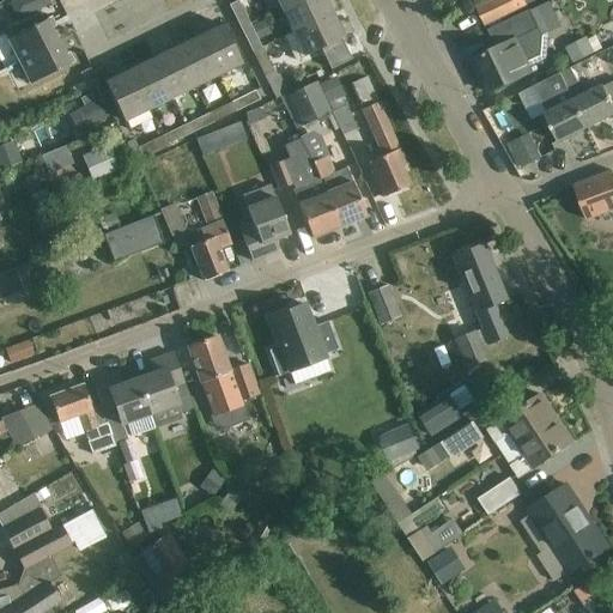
[(277,0),(281,10),(302,0),(277,0)]
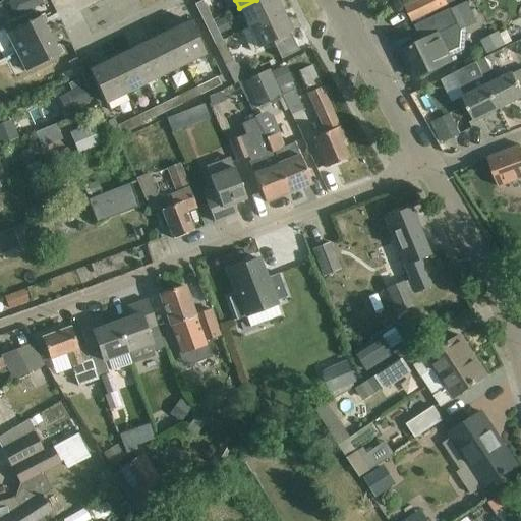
[(283,11),(277,0),(256,0),(239,8),(249,27),(283,11)]
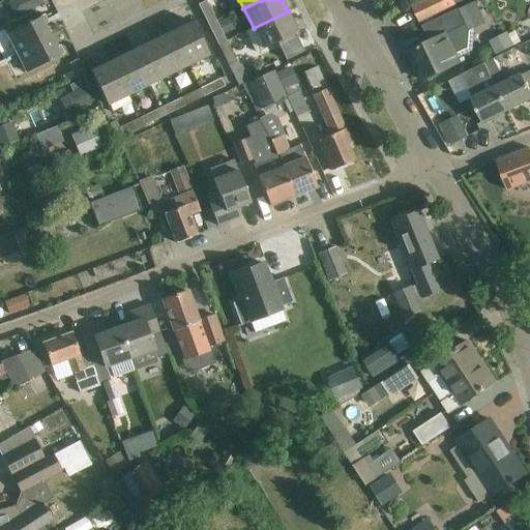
[(420,23),(455,5),(452,0),(427,0),(412,7),(420,23)]
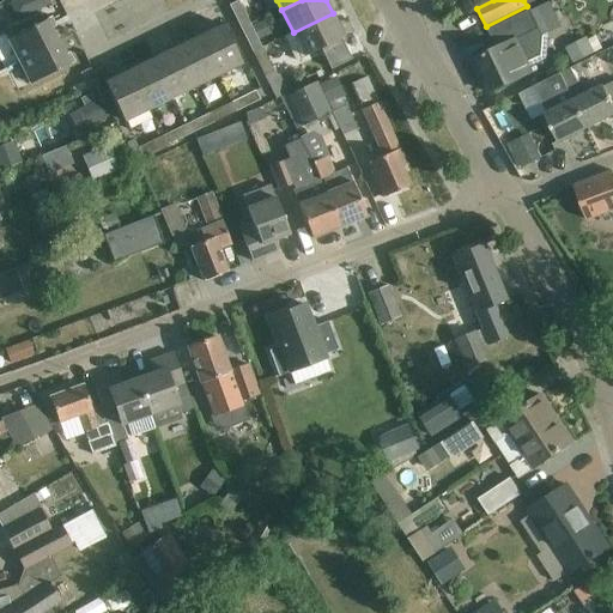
[(230,6),(242,31),(252,26),(238,1),(230,6)]
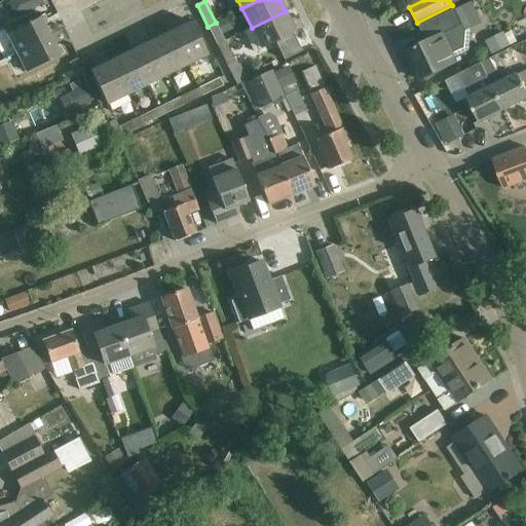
[(455,8),(438,17),(419,26),(426,42),(406,51),(420,80),(460,61),(456,51),(464,47),(466,32),(455,8)]
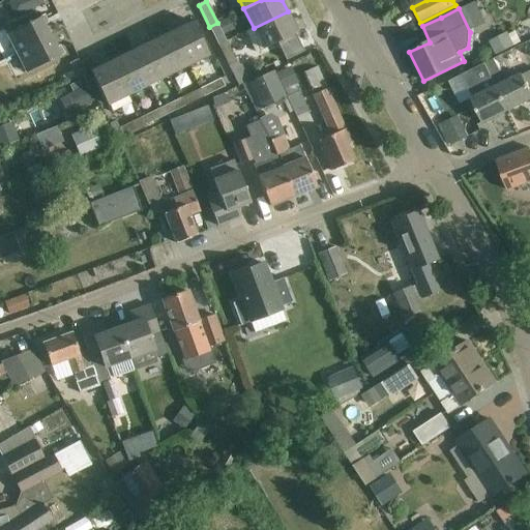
[(297,32),(288,11),(254,28),(245,32),(256,53),(264,49),(297,32)]
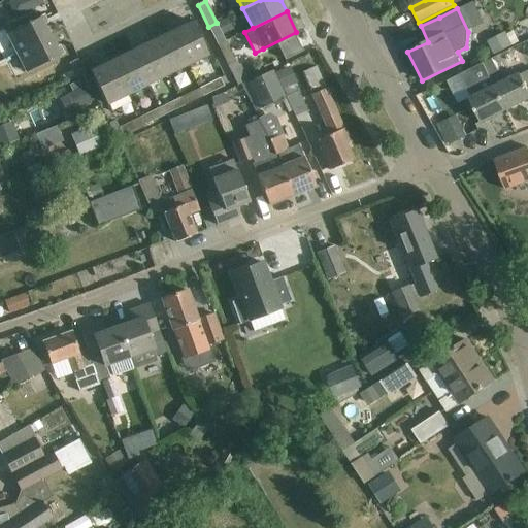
[(15,55),(51,36),(44,25),(48,23),(44,14),(5,35),(6,36),(0,38),(0,42),(8,58),(15,54),(15,55)]
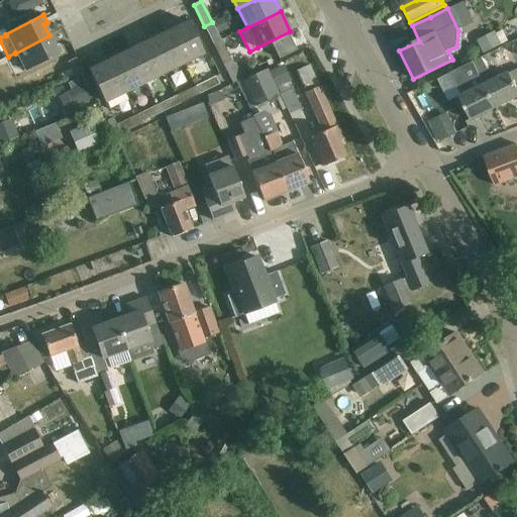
[(212,22),(204,26),(213,45),(221,41),(217,33),(228,29),(222,17),(212,22)]
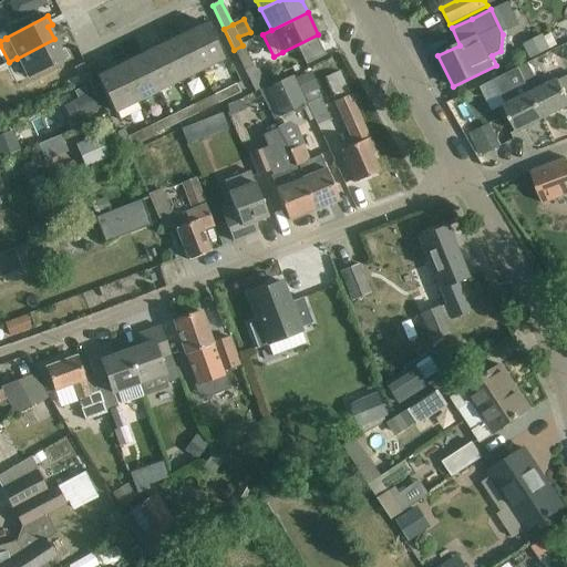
[(206,23),(184,33),(202,70),(224,60),(206,23)]
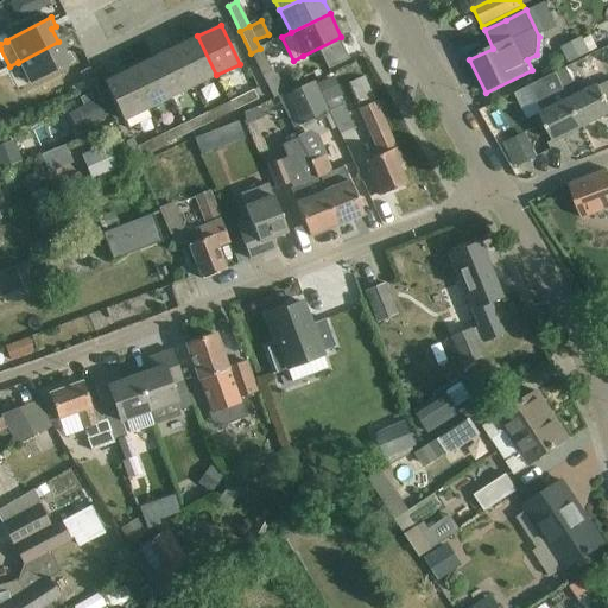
[(197,36),(175,48),(194,87),(216,75),(197,36)]
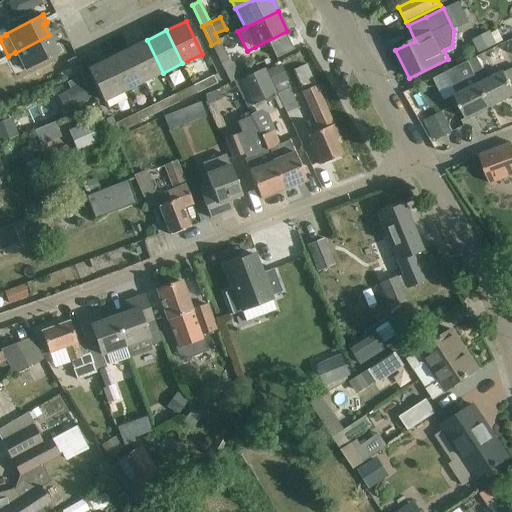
[(497,44),(490,31),(474,40),(480,53),(497,44)]
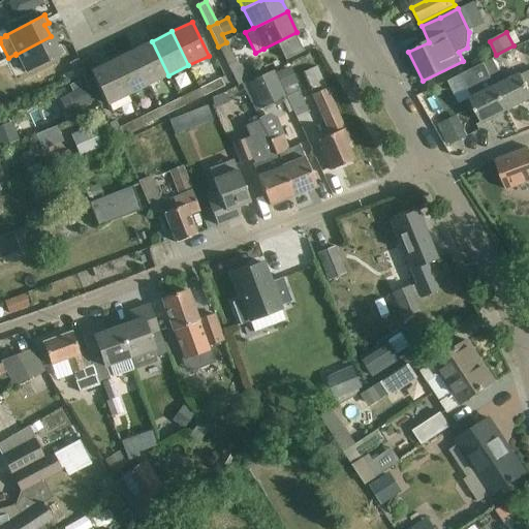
[(51,36),(16,55),(26,74),(65,54),(60,45),(57,48),(51,36)]
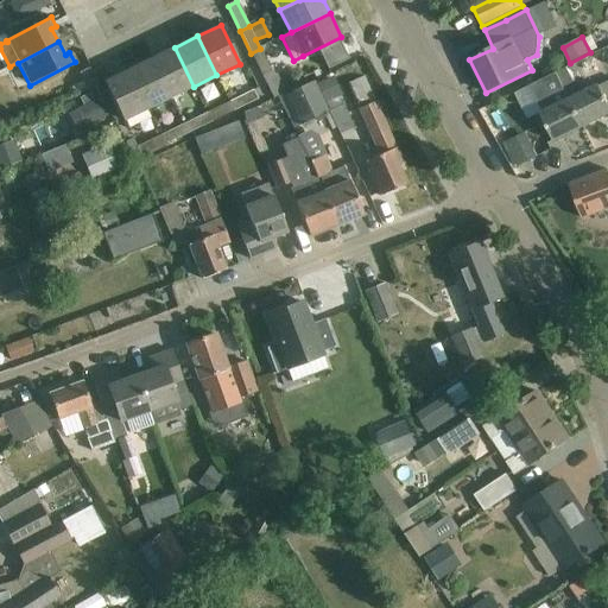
[(175,48),(151,58),(170,97),(194,87),(175,48)]
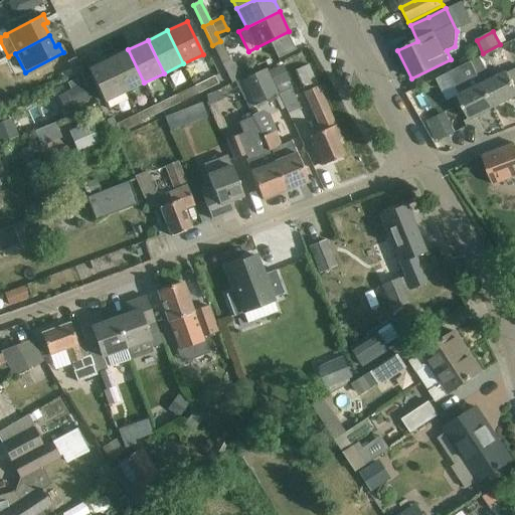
[(212,45),(222,64),(230,59),(220,41),(212,45)]
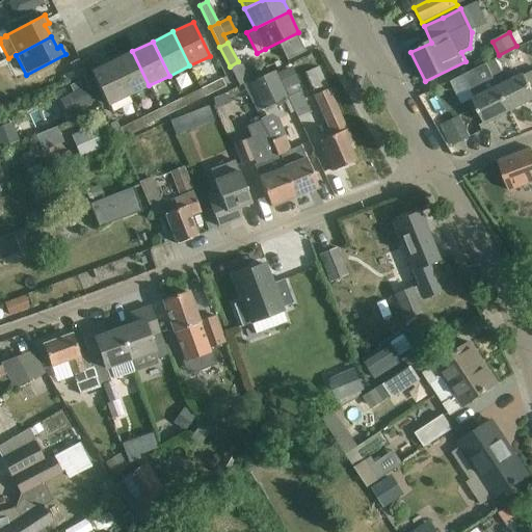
[(132,51),(112,61),(129,96),(149,85),(132,51)]
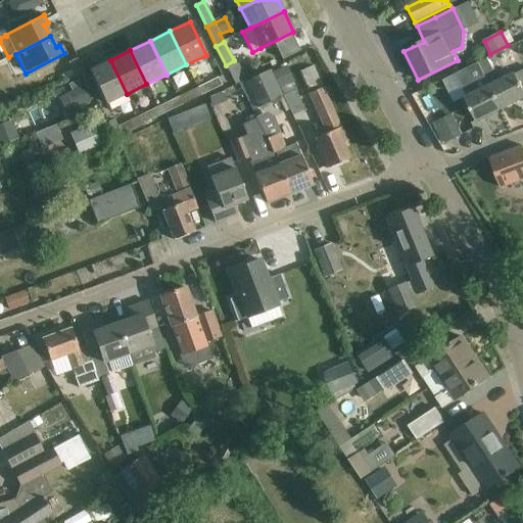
[(84,73),(79,60),(78,58),(68,62),(75,76),(84,73)]
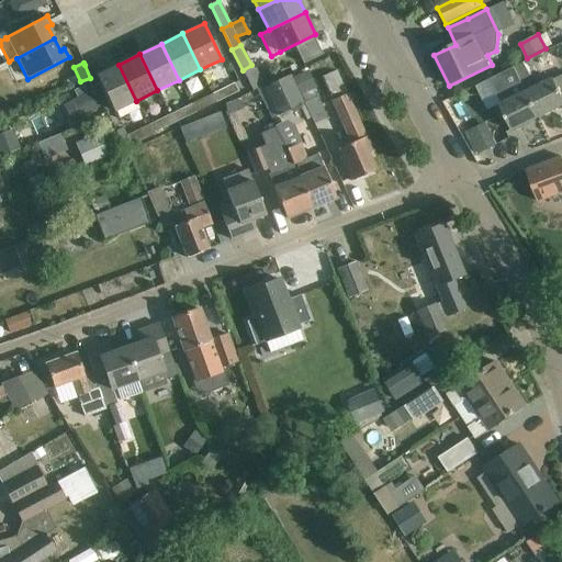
[(114,112),(136,101),(119,65),(97,76),(114,112)]
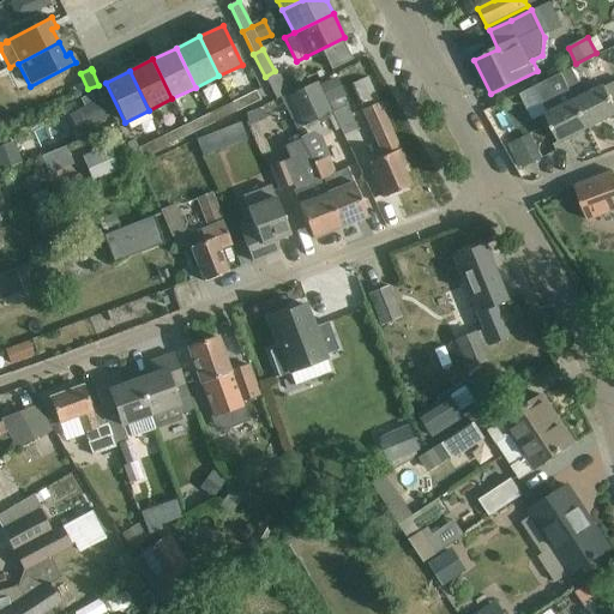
[(564,76),(570,90),(579,85),(572,71),(564,76)]
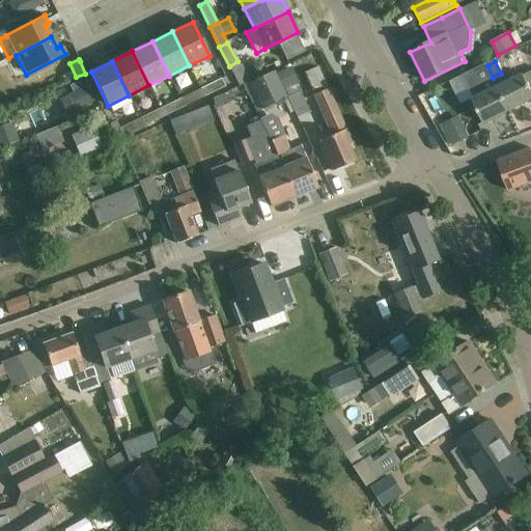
[(463,75),(474,99),(472,100),(483,123),(509,111),(498,87),(493,78),(487,65),(485,62),(463,75)]
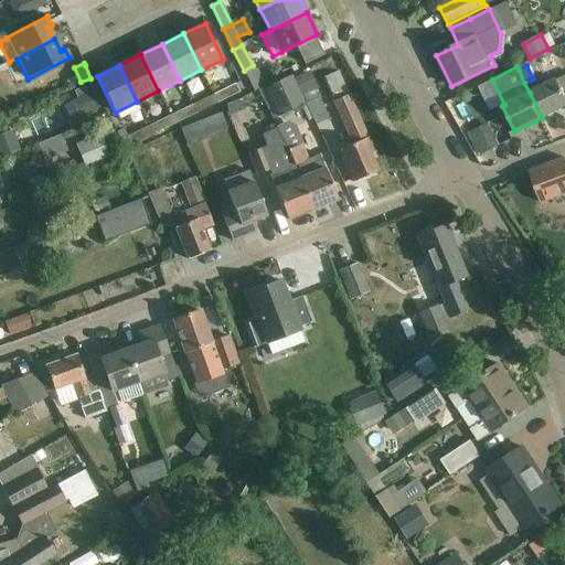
[(310,72),(294,80),(302,96),(318,89),(310,72)]
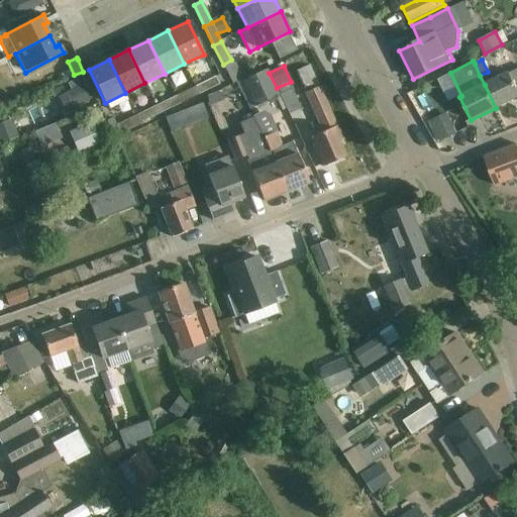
[(318,85),(309,66),(298,71),(307,90),(318,85)]
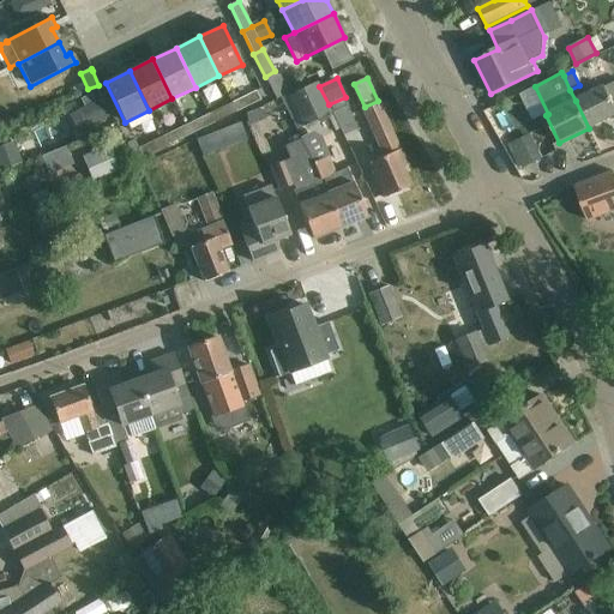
[(317,82),(288,96),(302,126),(331,112),(317,82)]
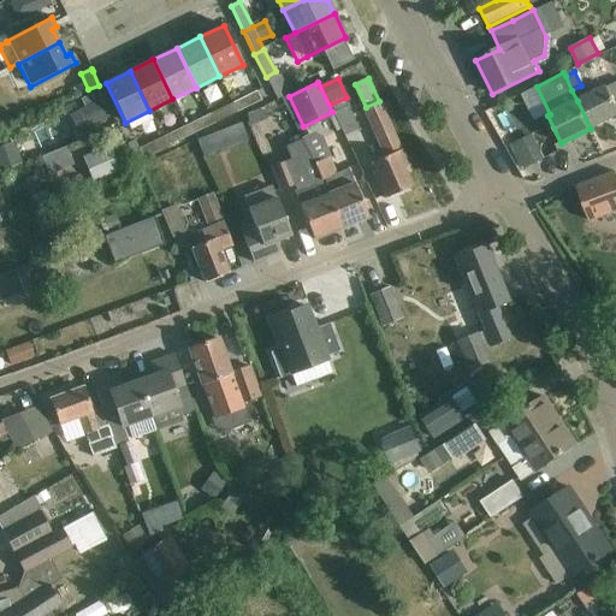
[(578,101),(591,129),(615,116),(615,104),(606,87),(578,101)]
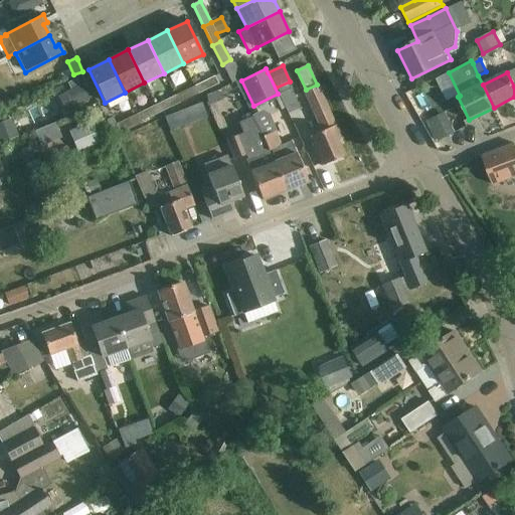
[(193,88),(197,95),(217,84),(214,77),(193,88)]
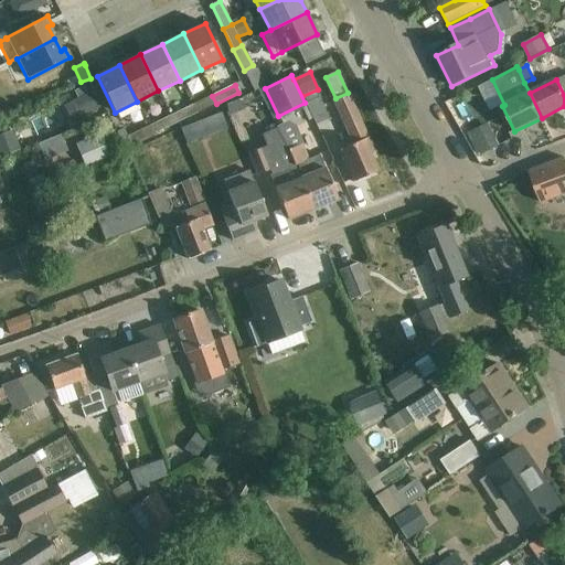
[(80,118),(100,107),(93,91),(71,102),(80,118)]
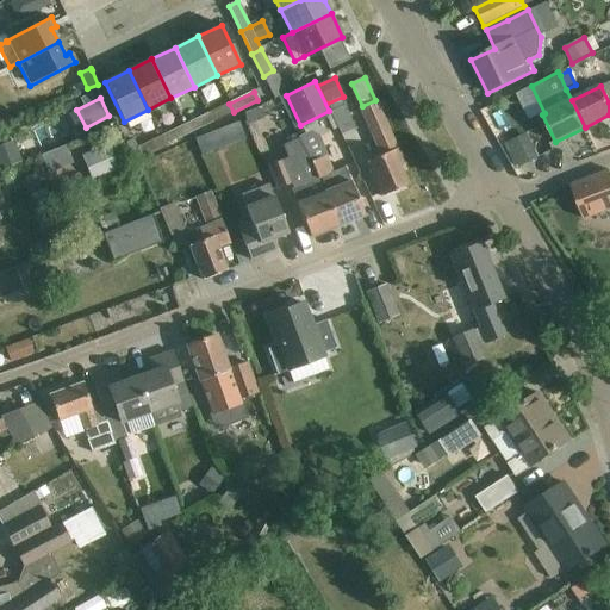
[(377,103),(360,110),(381,156),(366,162),(381,197),(409,185),(400,168),(406,166),(398,148),(397,149),(377,103)]
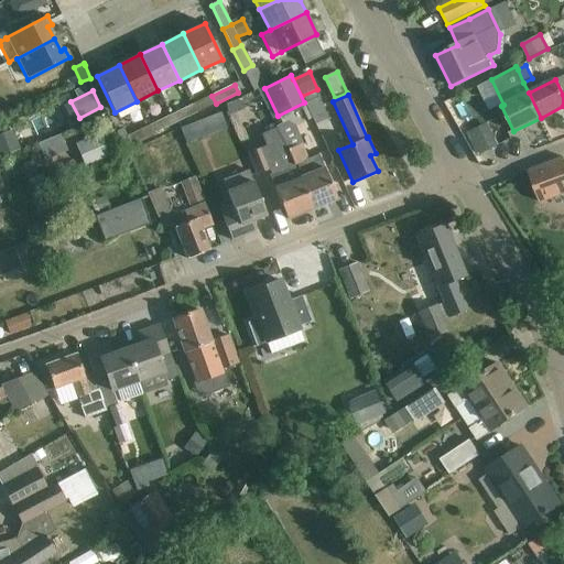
[(216,104),(212,96),(191,106),(194,114),(216,104)]
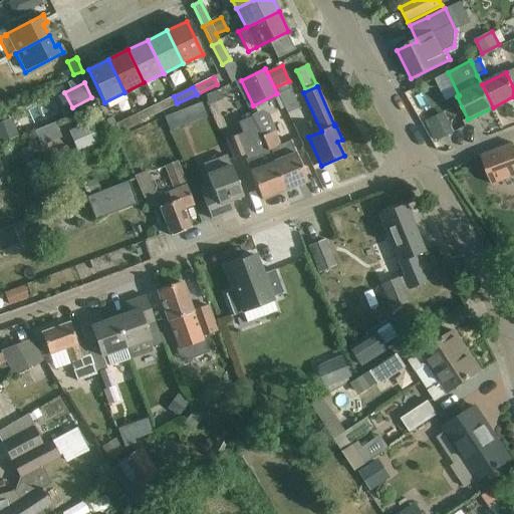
[(290,89),(278,94),(286,113),(298,109),(290,89)]
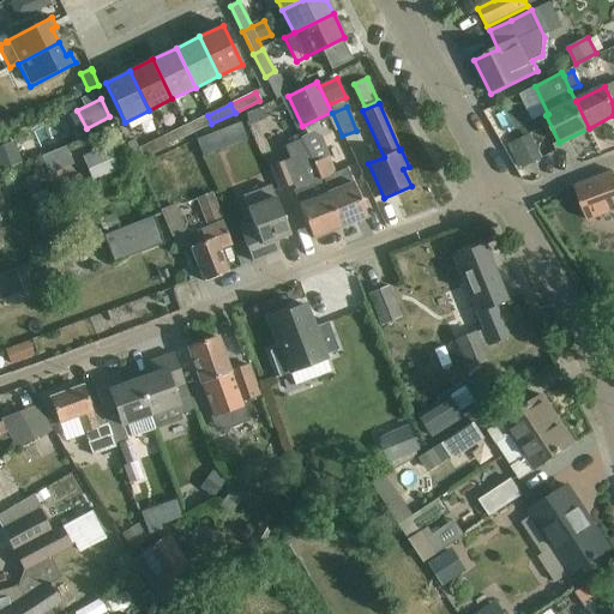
[(262,109),(247,115),(251,124),(264,119),(262,109)]
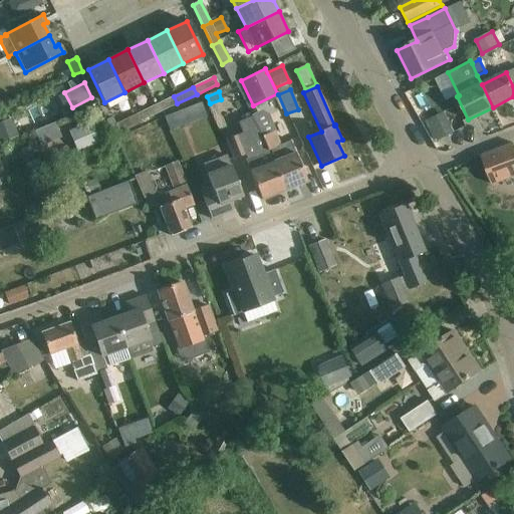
[(154,105),(158,112),(177,103),(174,96),(154,105)]
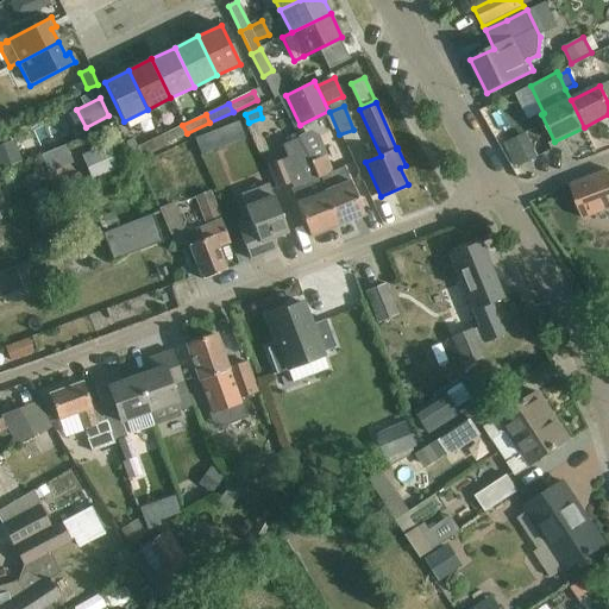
[(159,136),(163,144),(187,133),(182,125),(159,136)]
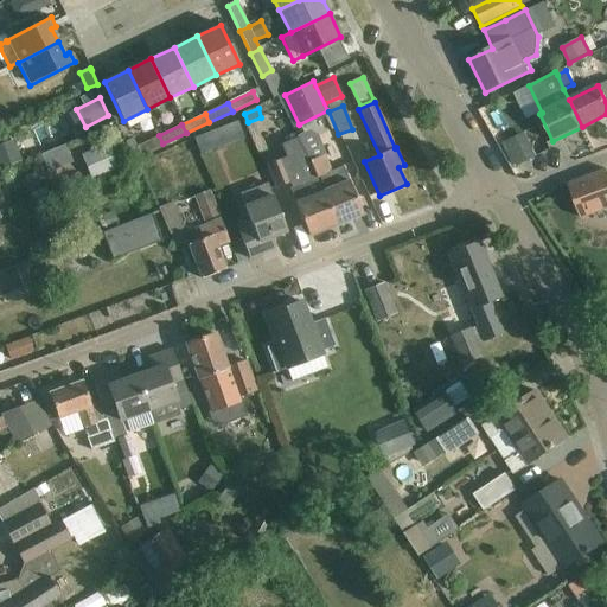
[(202,155),(223,147),(216,129),(195,138),(202,155)]
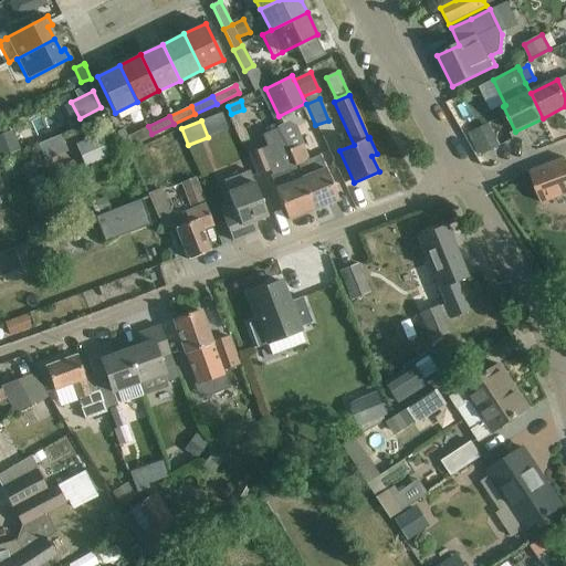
[(287,122),(280,126),(281,128),(290,153),(302,147),(303,147),(295,126),(287,122)]
